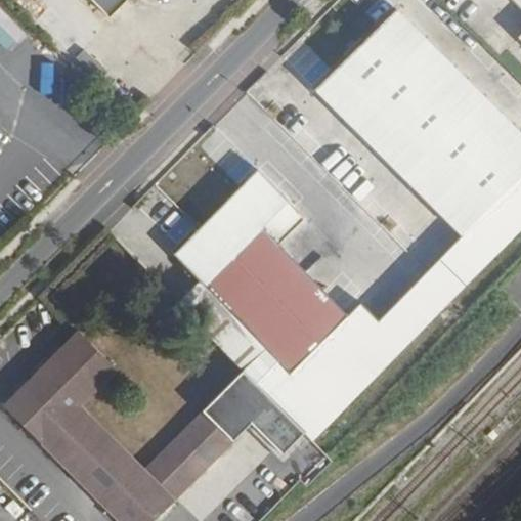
[(94,0),(111,16),(127,0),(94,0)]
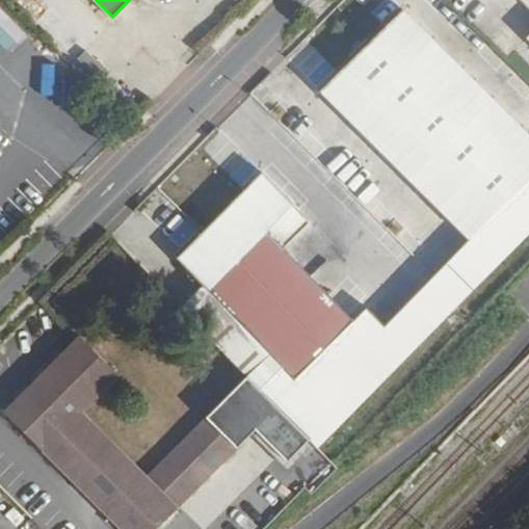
[(292,377),(202,286),(174,313),(243,379),(245,377),(247,375),(276,405),(310,439),(317,448),(528,234),(528,139),(400,14),(316,96),(466,244),(381,332),(361,309),(351,318),(292,377)]
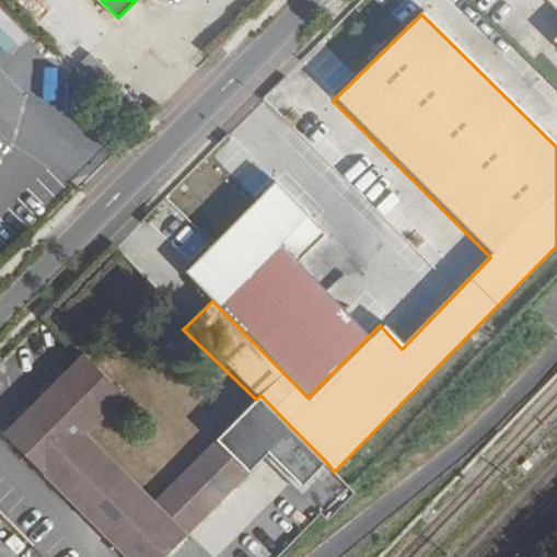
[(306,215),(274,183),(184,273),(212,301),(308,397),(370,335),(278,243),(306,215)]
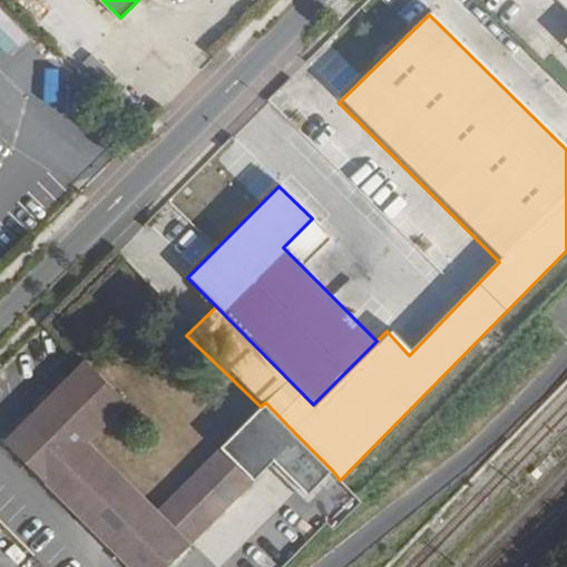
[(158,509),(88,440),(127,401),(85,360),(5,440),(132,566),(166,566),(191,543),(158,509)]
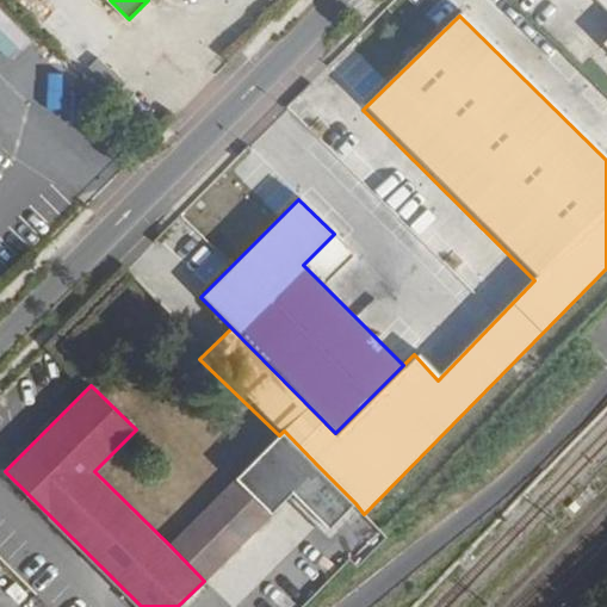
[(221,564),(293,493),(317,465),(284,431),(282,433),(279,435),(186,528),(221,564)]
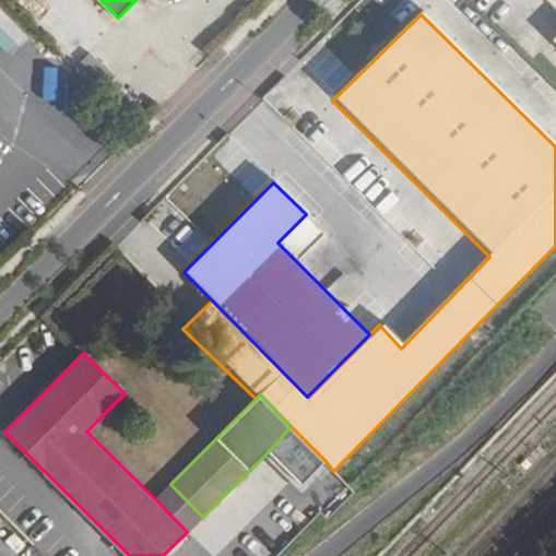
[(291,426),(269,451),(302,484),(326,461),(291,426)]
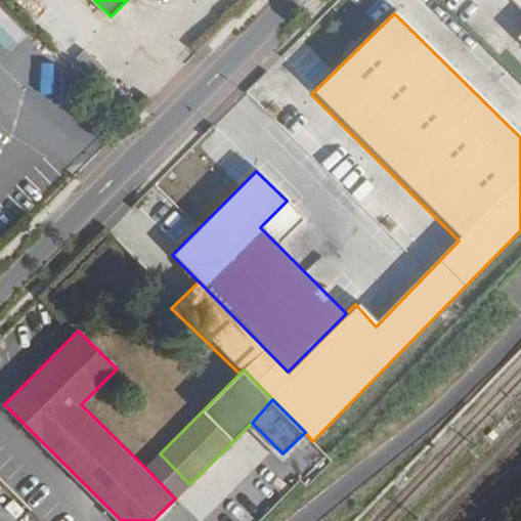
[(189,484),(160,453),(145,468),(175,498),(189,484)]
